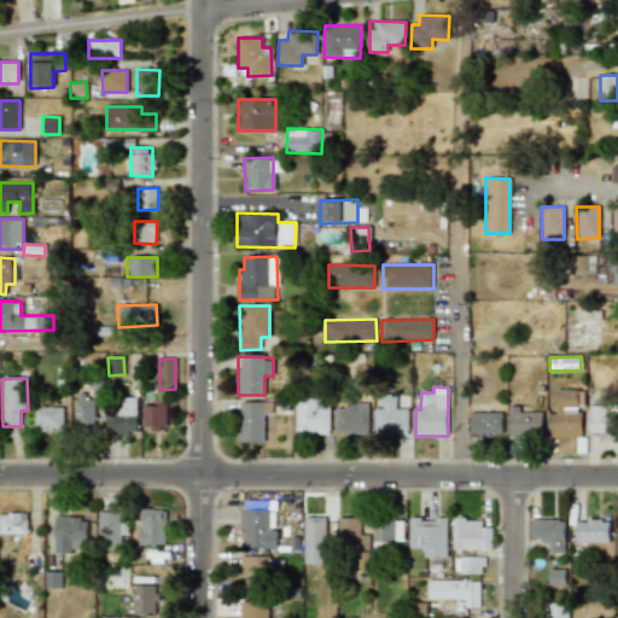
[(548,437),(581,437),(581,407),(583,407),(583,390),(555,390),(557,413),(548,413),(548,437)]
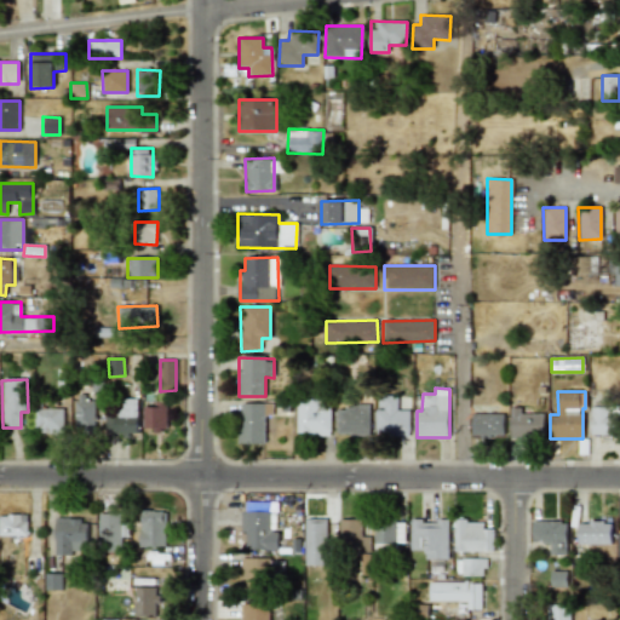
[(397,396),(378,396),(378,408),(377,408),(375,435),(409,435),(409,409),(397,409),(397,396)]
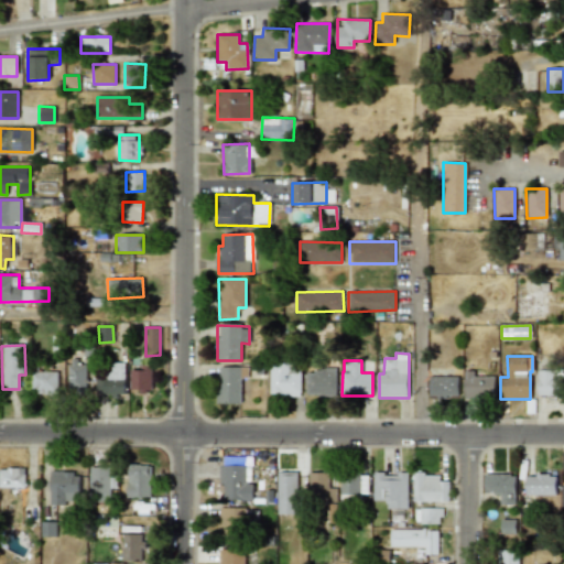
[(68,393),(85,393),(86,362),(69,361),(68,393)]
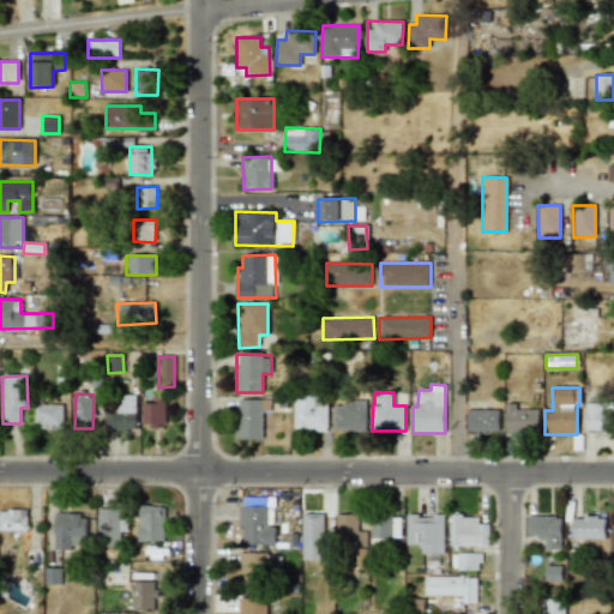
[(326,432),(327,395),(295,393),(294,431),(326,432)]
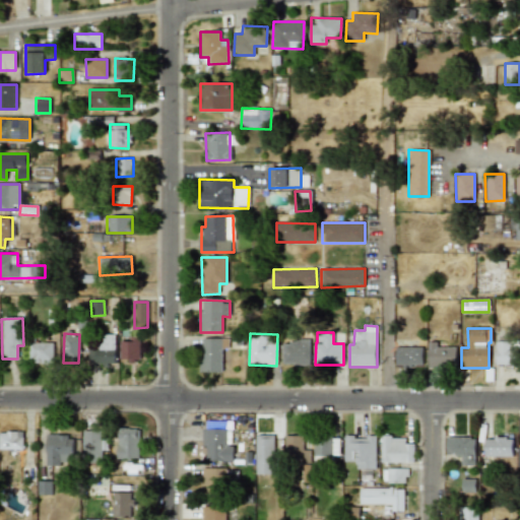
[(115,334),(101,334),(101,349),(87,349),(87,364),(115,364),(115,334)]
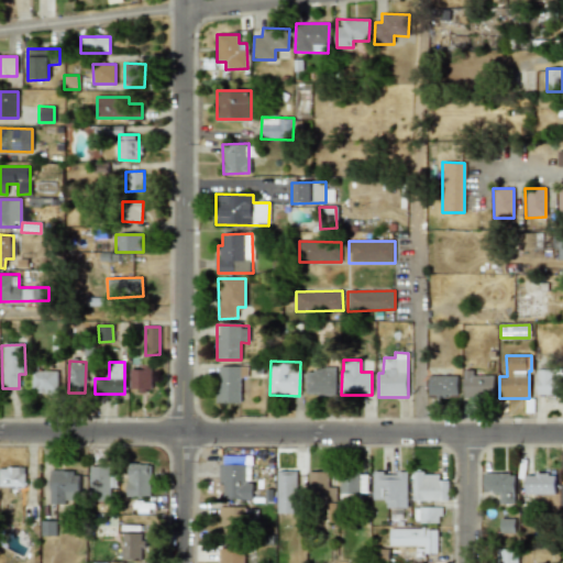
[(130,390),(152,390),(152,365),(140,364),(140,370),(130,370),(130,390)]
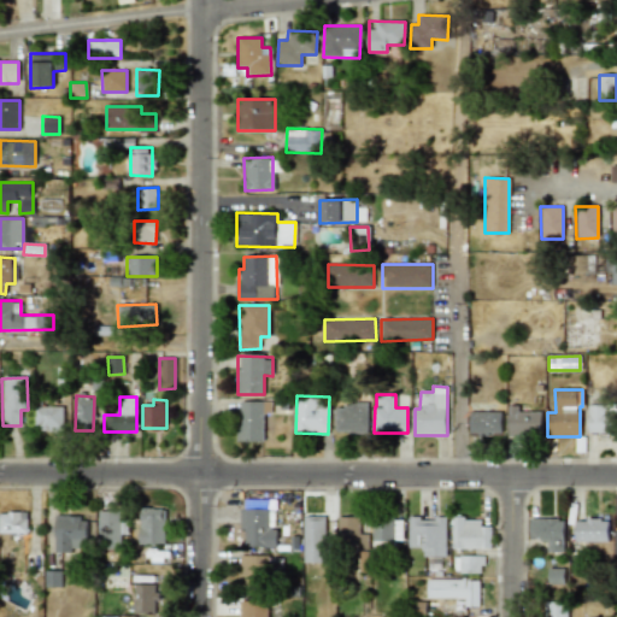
[(271,401),(239,401),(239,441),(264,441),(264,413),(271,413),(271,401)]
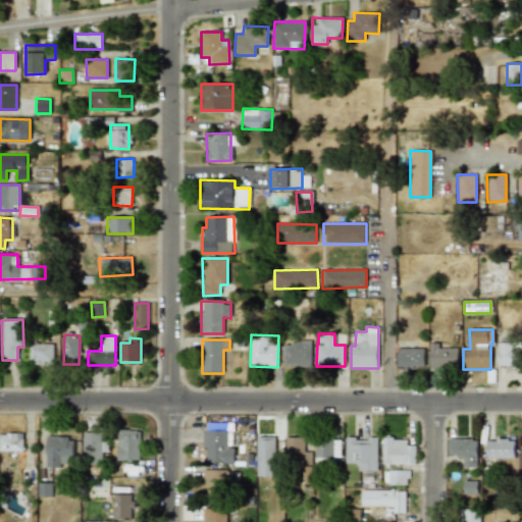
[(283,343),(283,367),(312,366),(311,342),(283,343)]
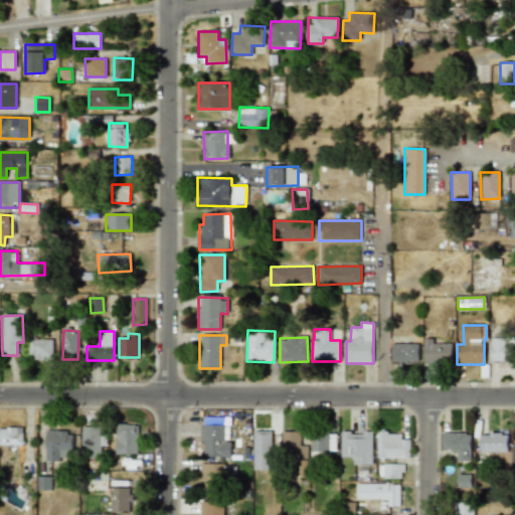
[(433,344),(433,338),(423,339),(423,364),(453,363),(452,343),(433,344)]
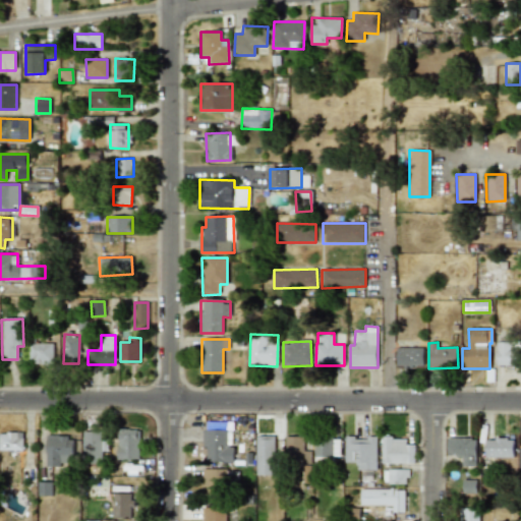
[(520,349),(520,342),(497,342),(496,366),(520,367),(520,349)]
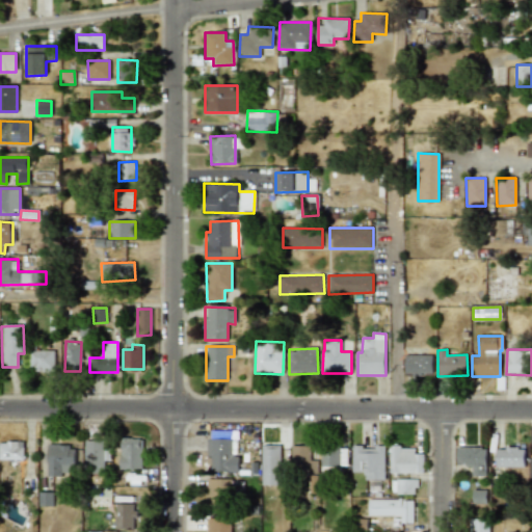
[(54,351),(29,350),(29,370),(54,371),(54,351)]
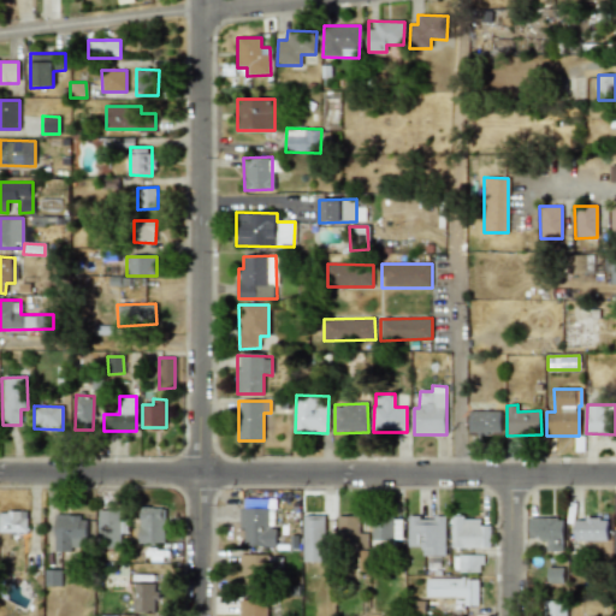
[(501,410),(468,410),(468,433),(501,433),(501,410)]
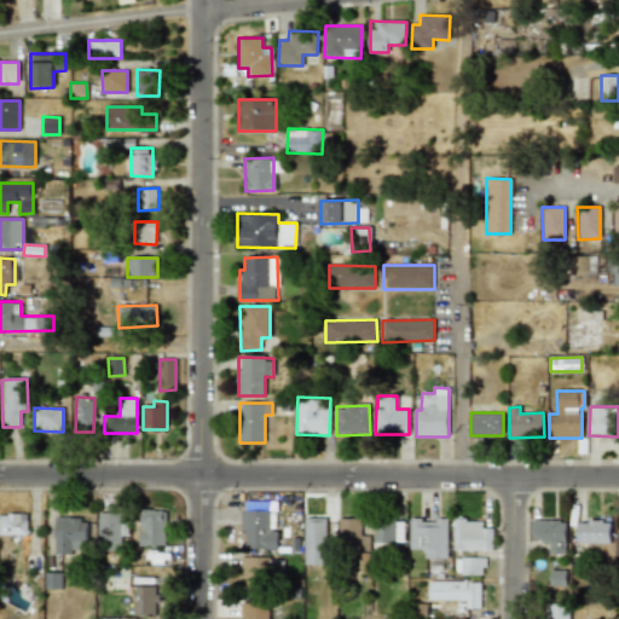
[(277,531),(268,531),(270,502),(242,501),(241,532),(246,532),(244,549),(277,549),(277,531)]
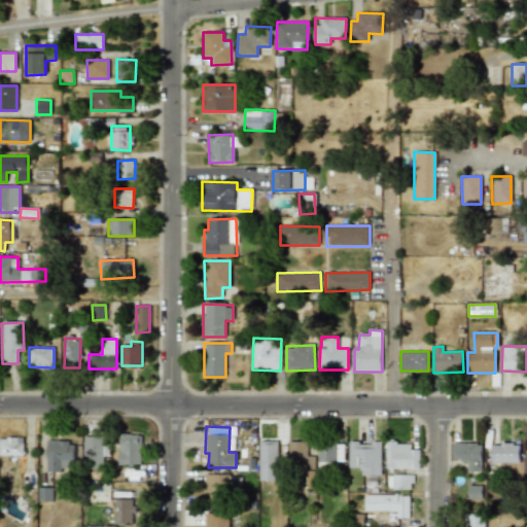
[(118,464),(141,464),(141,434),(119,434),(118,464)]
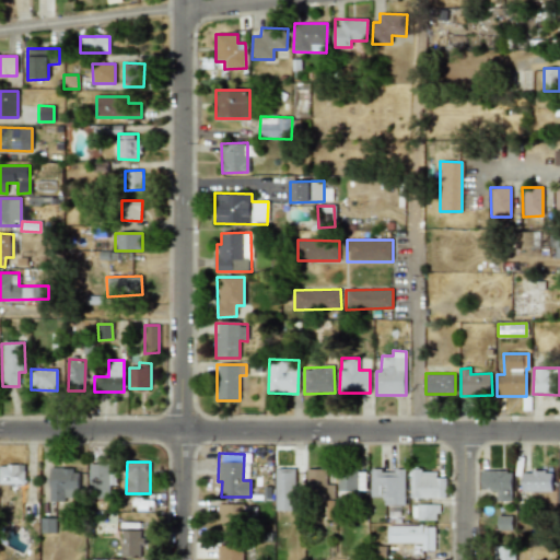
[(109,464),(89,464),(90,499),(109,499),(109,464)]
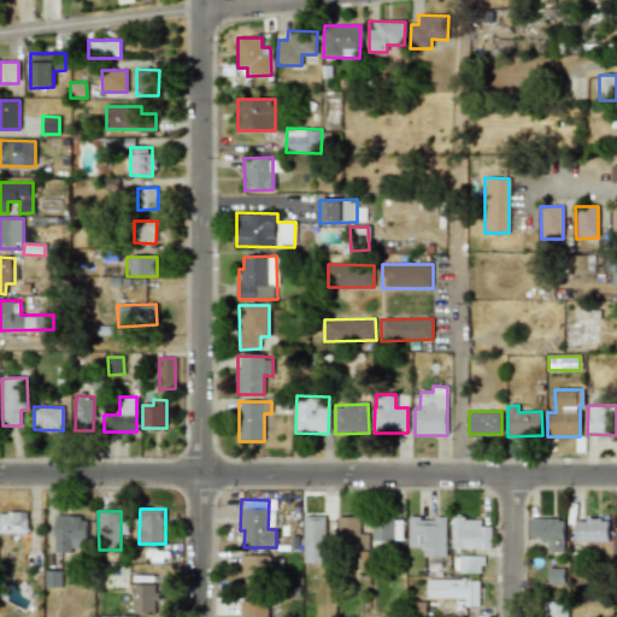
[(0,533),(27,533),(27,512),(0,512),(0,533)]
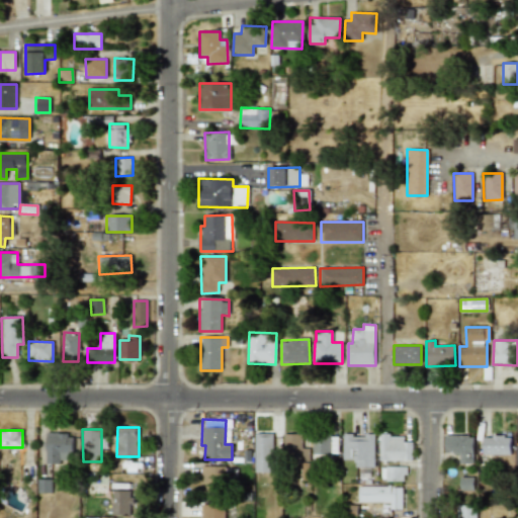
[(47,463),(68,463),(67,453),(73,452),(72,433),(46,434),(47,463)]
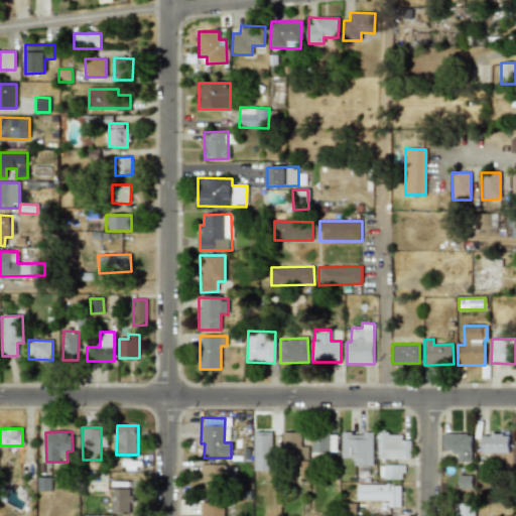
[(272,431),(253,432),(254,471),(273,471),(272,431)]
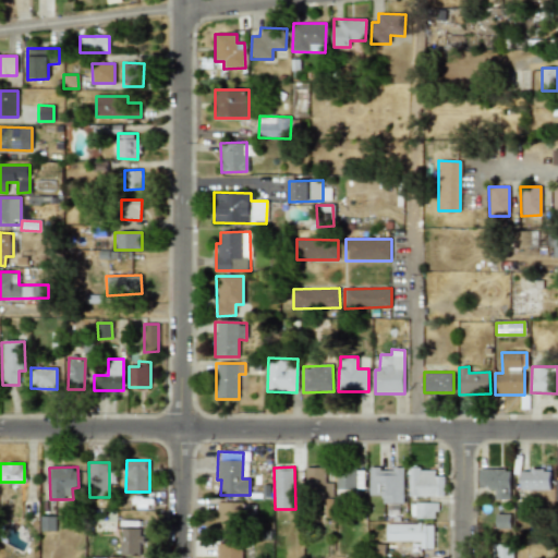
[(305,468),(306,497),(334,496),(332,483),(326,483),(325,468),(305,468)]
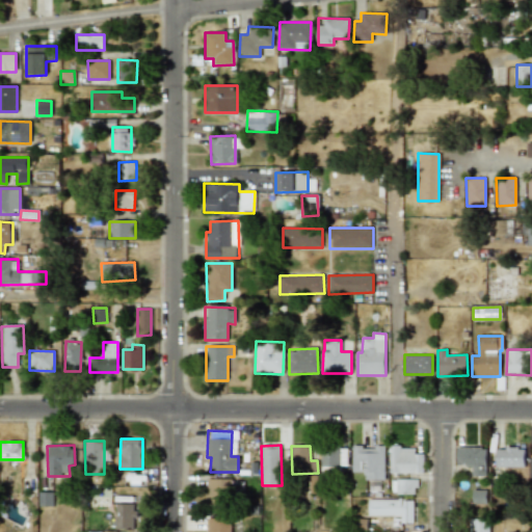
[(340,446),(321,446),(322,471),(340,471),(340,446)]
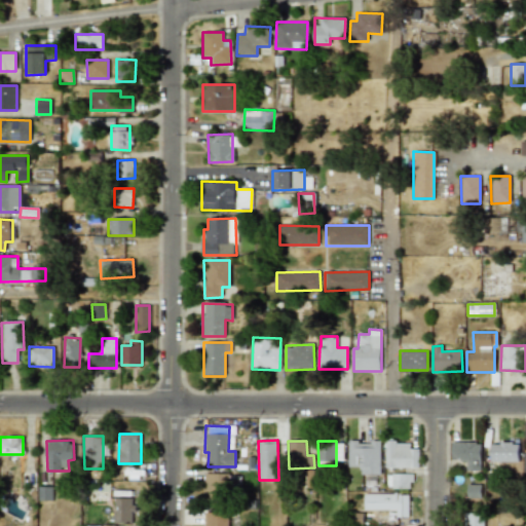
[(348,466),(361,466),(361,475),(380,475),(380,442),(348,441),(348,466)]
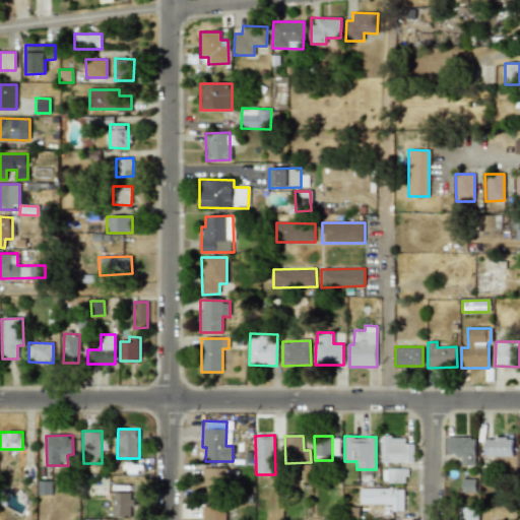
[(381,462),(413,462),(414,444),(405,444),(406,437),(382,437),(381,462)]
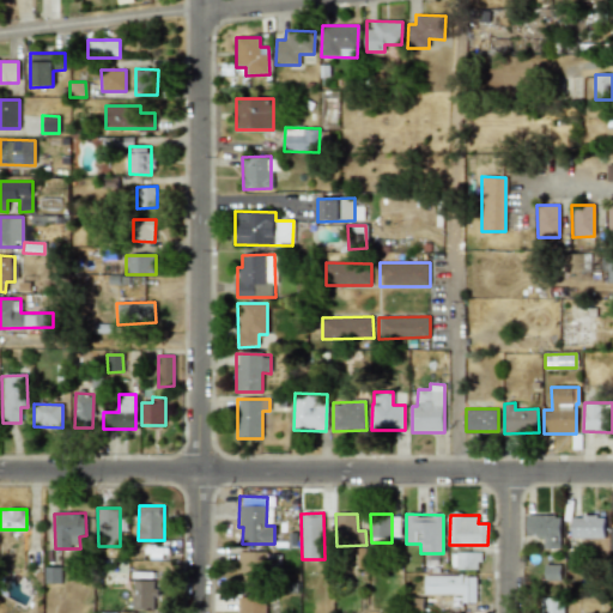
[(559,515),(526,516),(527,538),(544,536),(544,550),(560,548),(559,515)]
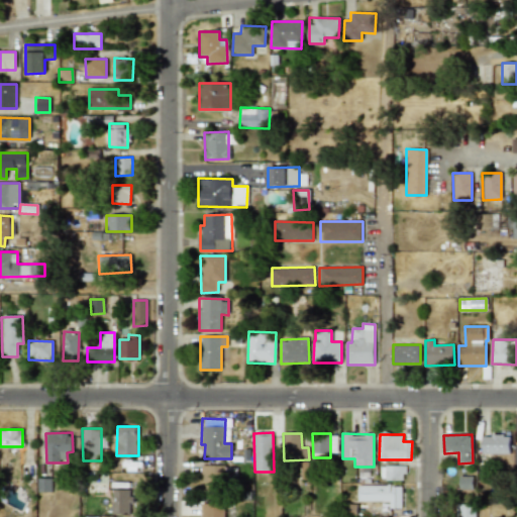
[(482,454),(510,454),(510,435),(482,436),(482,454)]
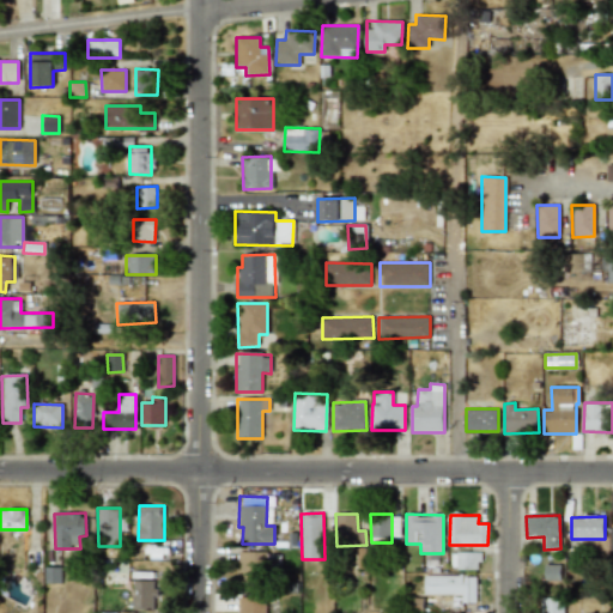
[(357,565),(366,565),(365,547),(357,547),(357,565)]
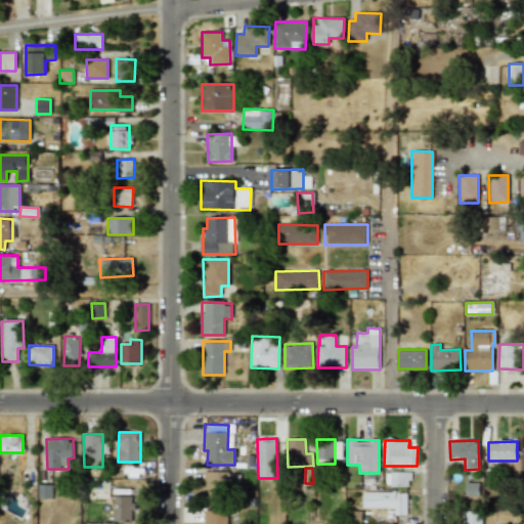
[(225,472),(204,472),(203,505),(225,506),(225,472)]
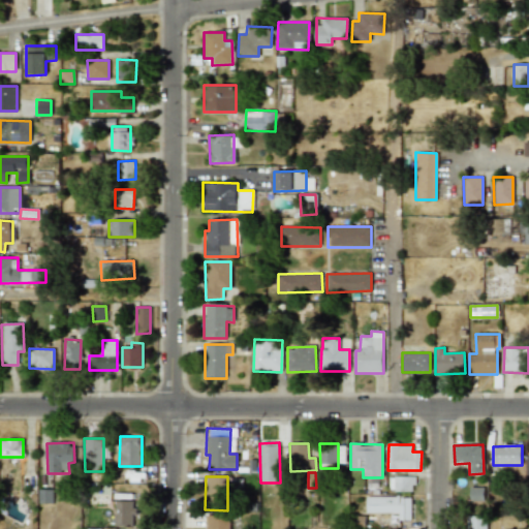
[(413,476),(389,477),(389,491),(414,491),(413,476)]
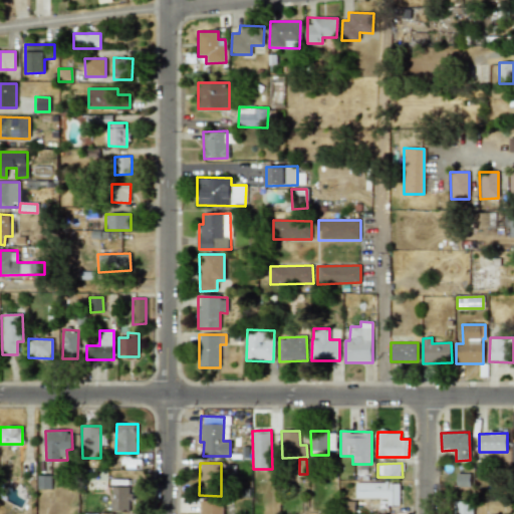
[(456,486),(469,486),(470,474),(457,473),(456,486)]
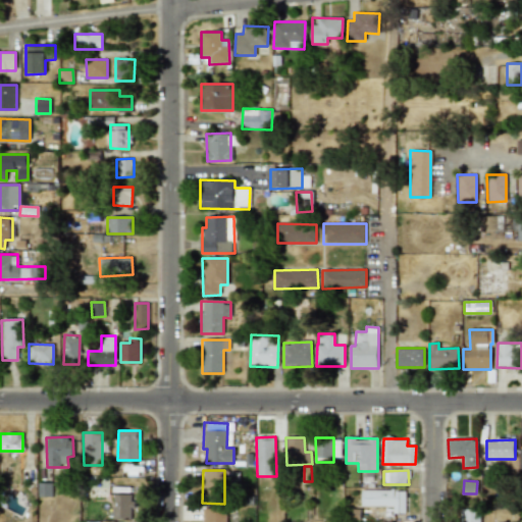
[(38,497),(51,497),(51,483),(39,483),(38,497)]
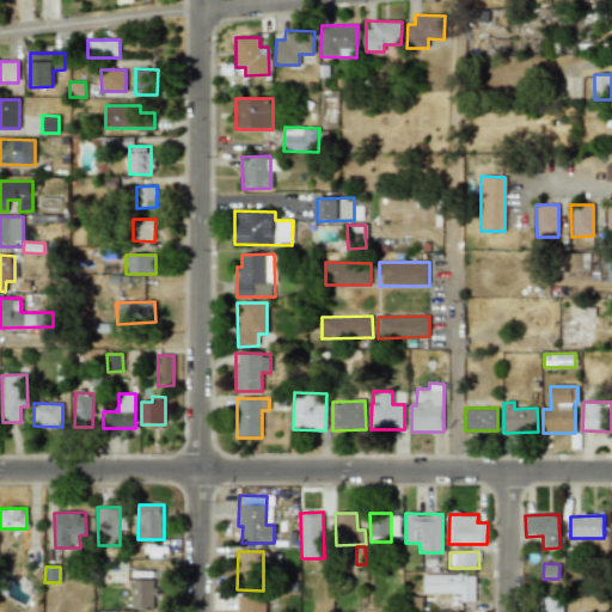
[(423,575),(423,594),(461,594),(461,601),(475,601),(476,575),(423,575)]
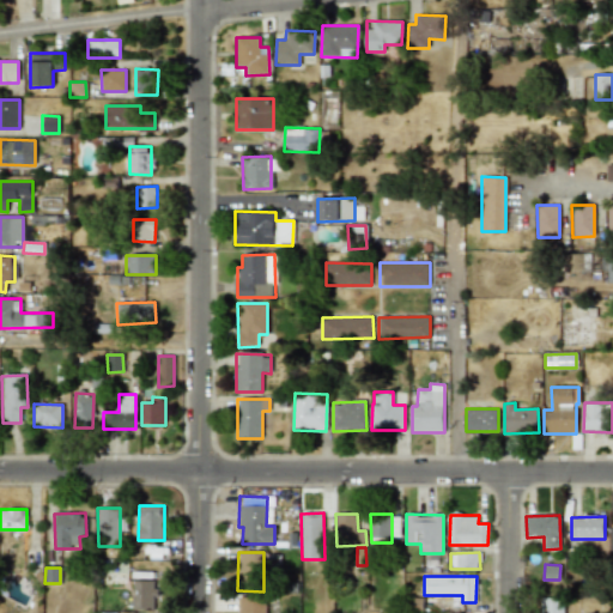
[(156,581),(134,581),(133,610),(155,610),(156,581)]
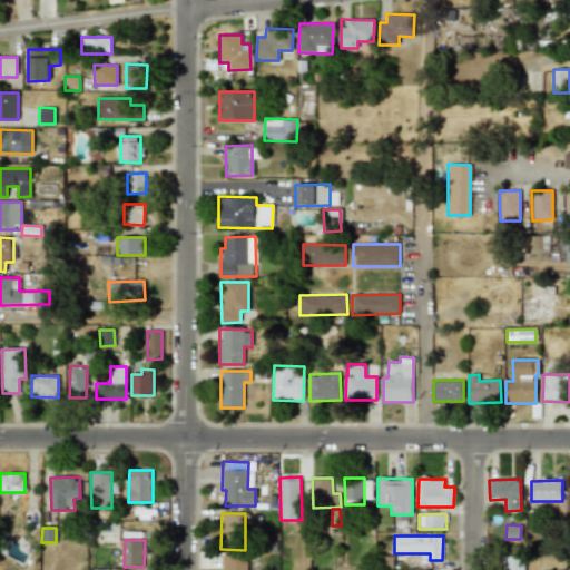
[(247,569),(247,556),(220,554),(220,569),(247,569)]
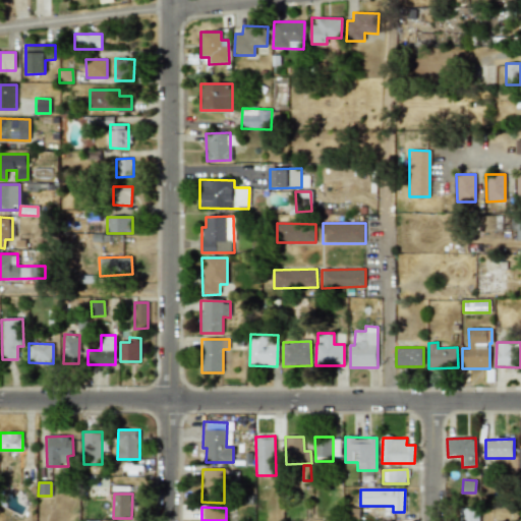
[(478,520),(478,508),(460,508),(459,520),(478,520)]
